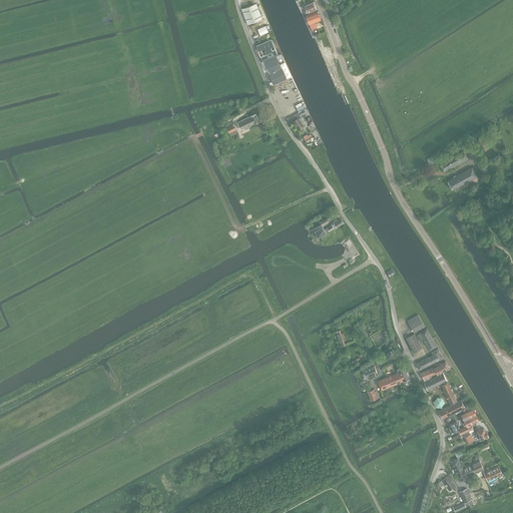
[(305,12),(306,15),(310,14),(309,13),(313,11),(314,12),(317,11),(314,2),(305,6),(307,10),(305,12)]
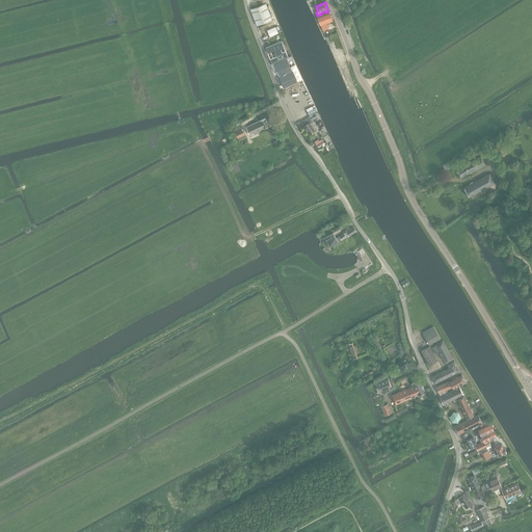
[(272,20),(266,3),(250,9),(257,25),(272,20)]
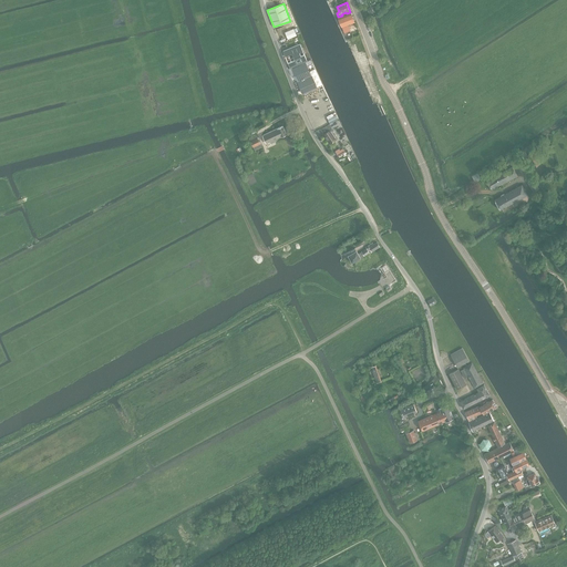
[(348,24),(354,22),(351,12),(350,12),(347,13),(342,16),(338,17),(338,18),(344,32),(350,30),(348,24)]
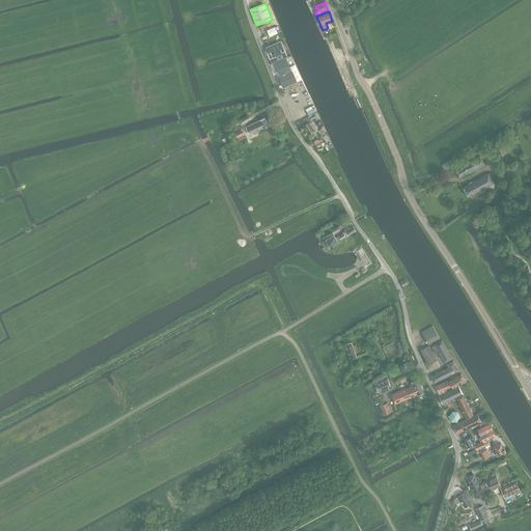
[(275,27),(267,30),(270,36),(278,33),(275,27)]
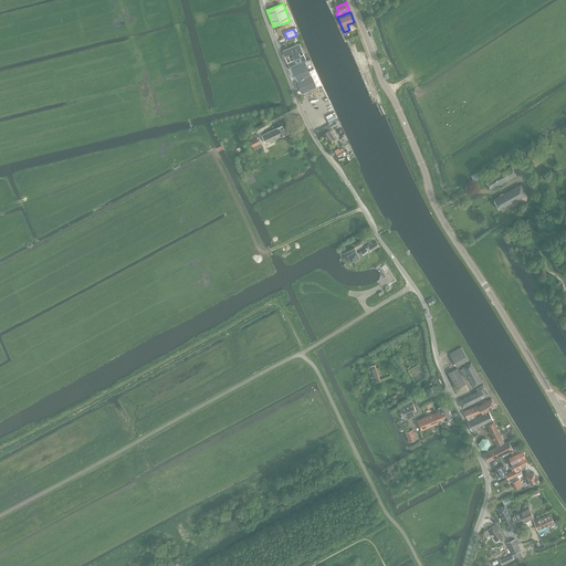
[(283,51),(290,69),(306,61),(300,44),(283,51)]
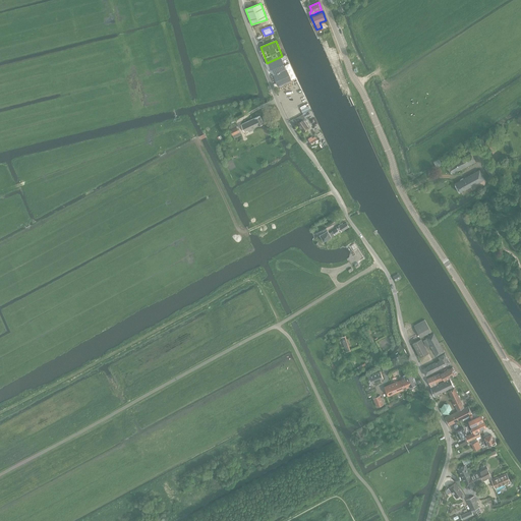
[(276,81),(278,87),(284,84),(285,87),(288,85),(287,82),(293,80),(291,75),(286,63),(280,66),(277,59),(268,63),(273,75),(276,81)]
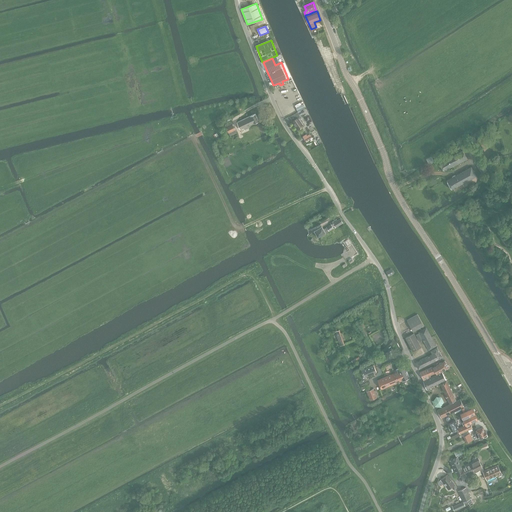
[(251,125),(259,121),(255,114),(237,122),(241,130),(247,127),(249,127),(250,126),(251,125)]
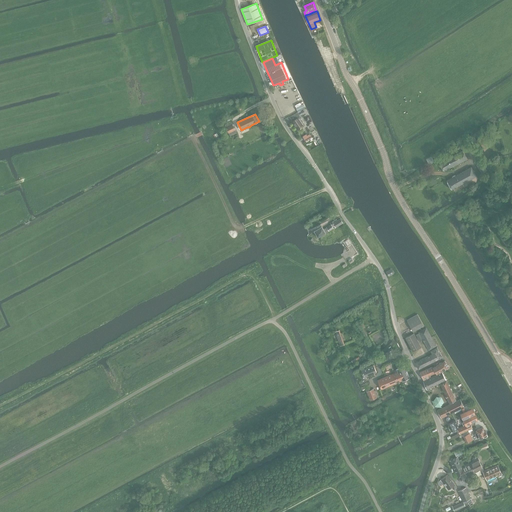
[(304,125),(299,117),(292,121),(298,130),(304,125)]
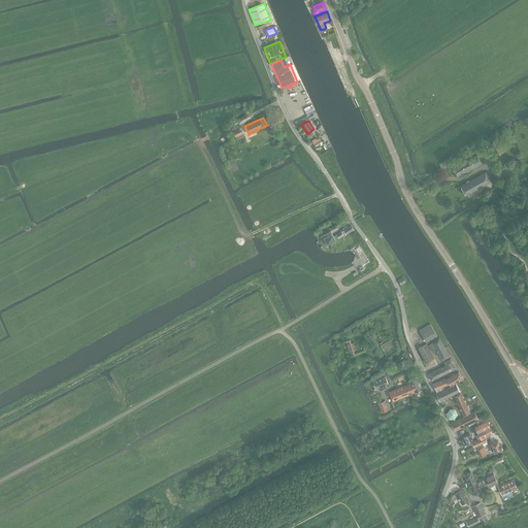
[(241,128),(234,130),(237,139),(244,137),(241,128)]
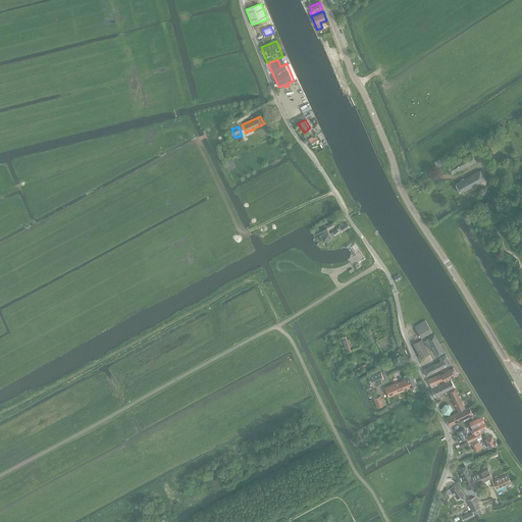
[(265,128),(250,135),(254,143),(268,137),(265,128)]
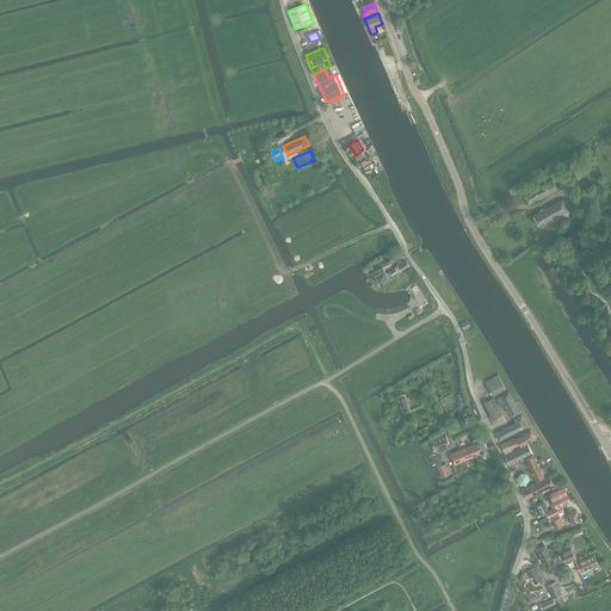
[(581,174),(579,171),(576,165),(567,170),(574,181),(582,177),(581,174)]
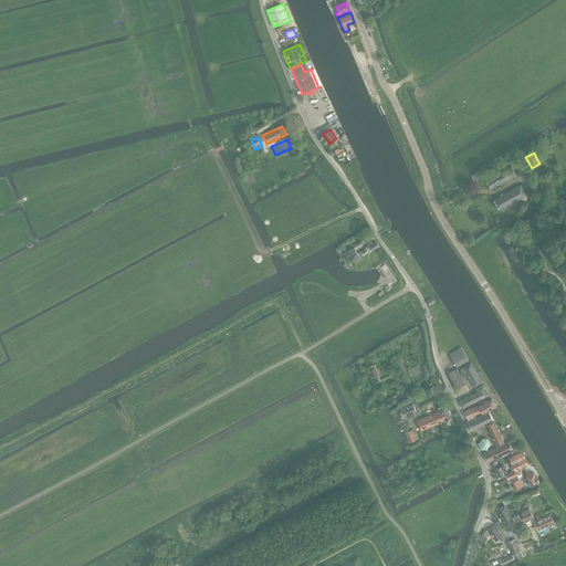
[(522,161),(517,167),(521,171),(526,170),(527,165),(522,161)]
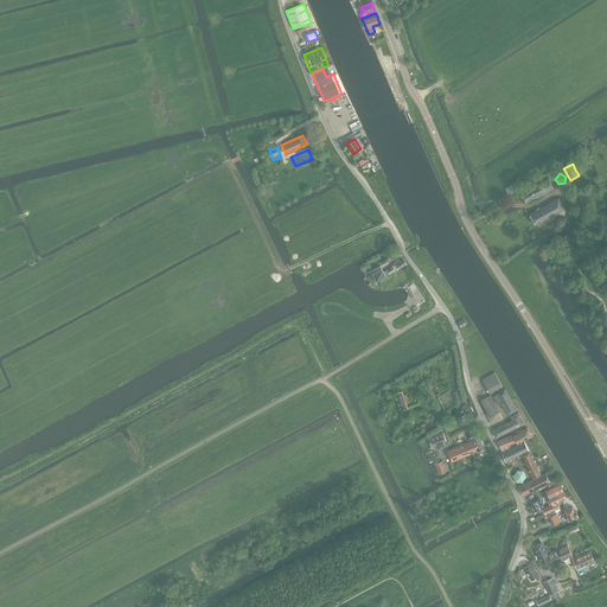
[(526,204),(554,189),(549,179),(522,193),(526,204)]
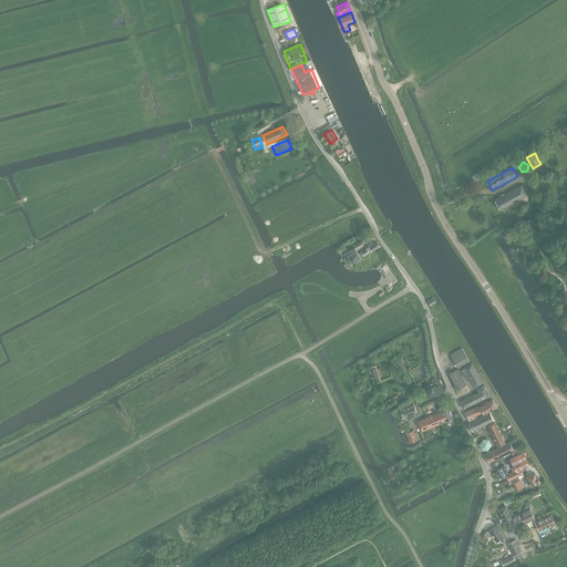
[(534,178),(528,182),(533,192),(539,188),(543,186),(540,183),(537,176),(534,178)]
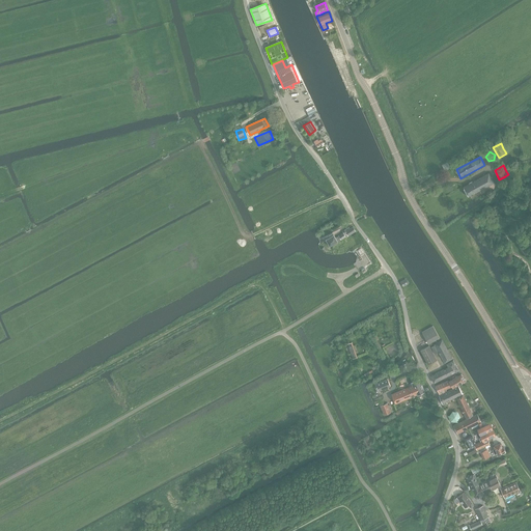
[(469,196),(494,183),(488,173),(473,182),(472,182),(469,183),(469,185),(464,187),(469,196)]
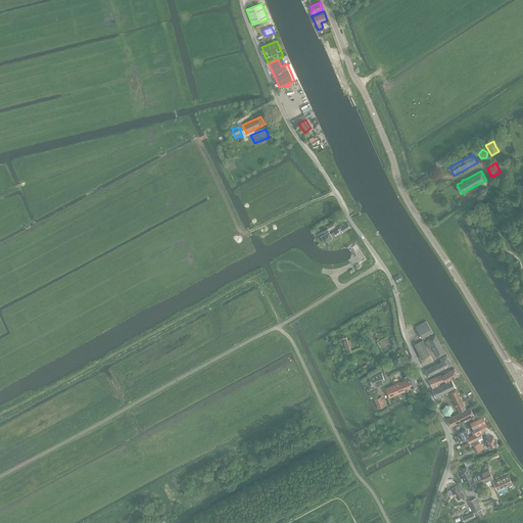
[(500,187),(509,180),(506,176),(494,184),(496,187),(498,186),(500,187)]
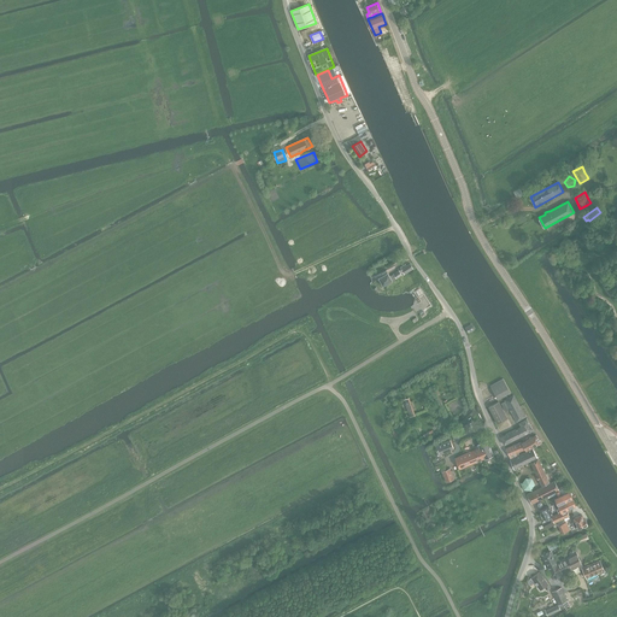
[(405,264),(400,268),(401,269),(394,274),(397,278),(401,275),(401,274),(404,272),(405,274),(413,268),(410,264),(406,265),(405,264)]
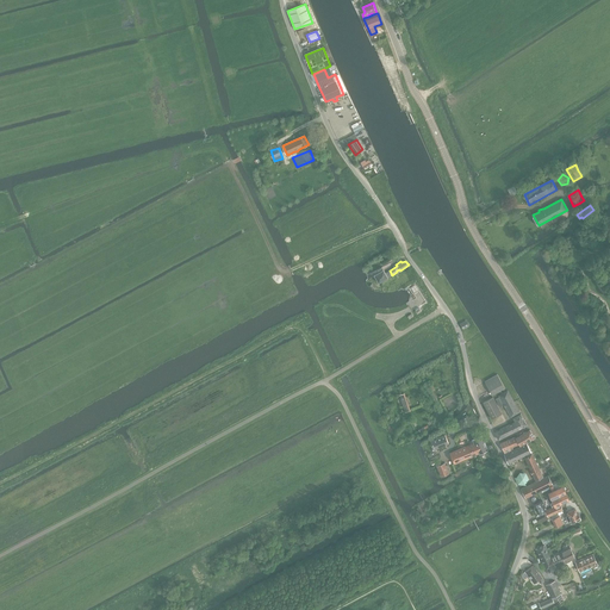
[(379,282),(388,278),(383,267),(378,269),(379,272),(374,275),(379,282)]
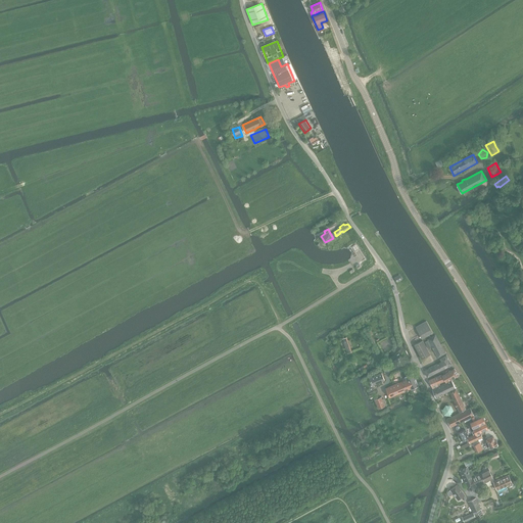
[(433,332),(426,321),(416,327),(422,338),(433,332)]
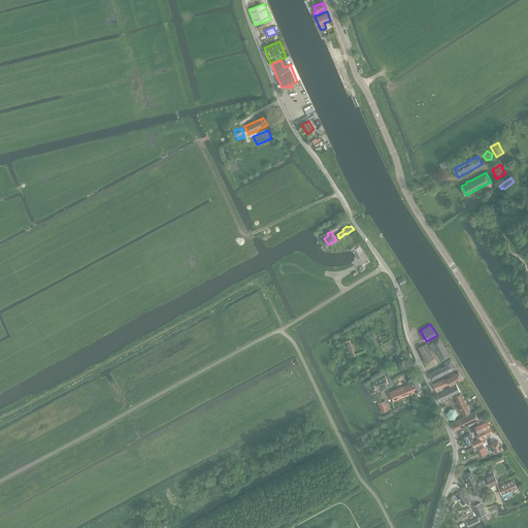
[(436,351),(442,361),(450,357),(439,338),(432,342),(432,343),(429,345),(433,353),(436,351)]
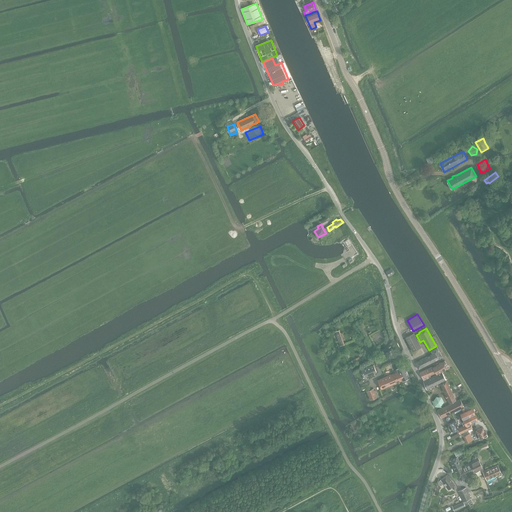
[(340,334),(336,335),(340,346),(344,345),(340,334)]
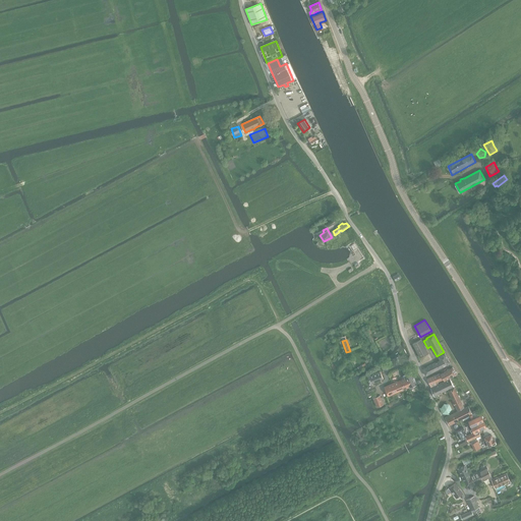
[(424,348),(420,340),(413,344),(417,351),(420,357),(428,353),(424,348)]
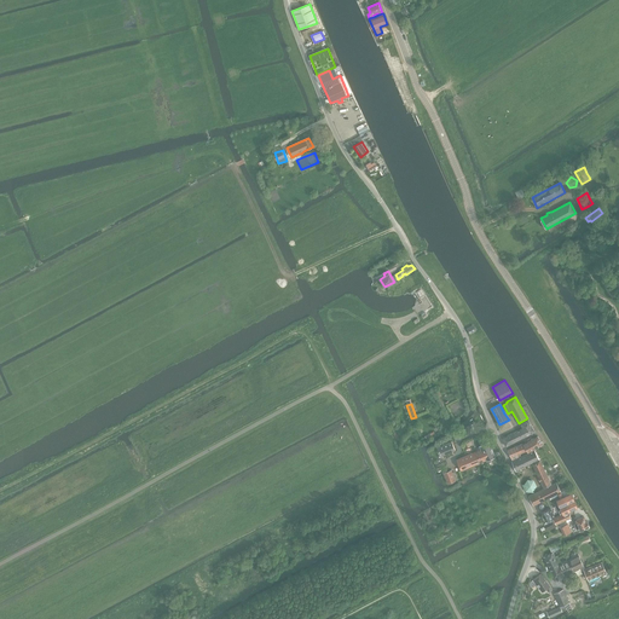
[(521,424),(524,428),(527,435),(536,432),(528,420),(521,424)]
